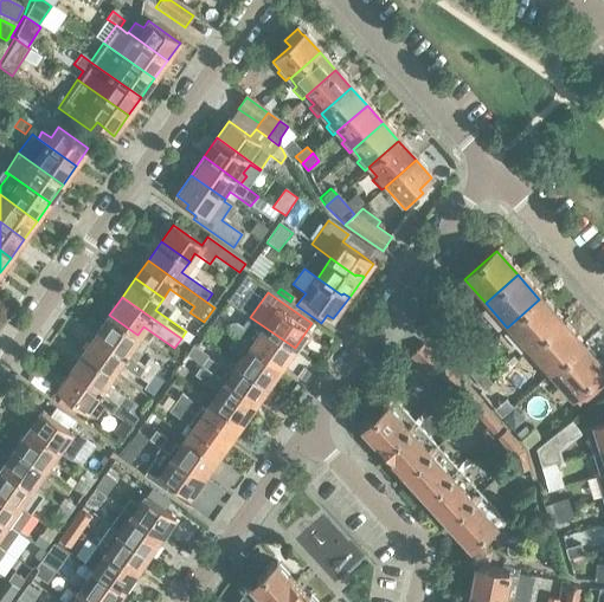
[(528,351),(560,323),(539,299),(507,328),(528,351)]
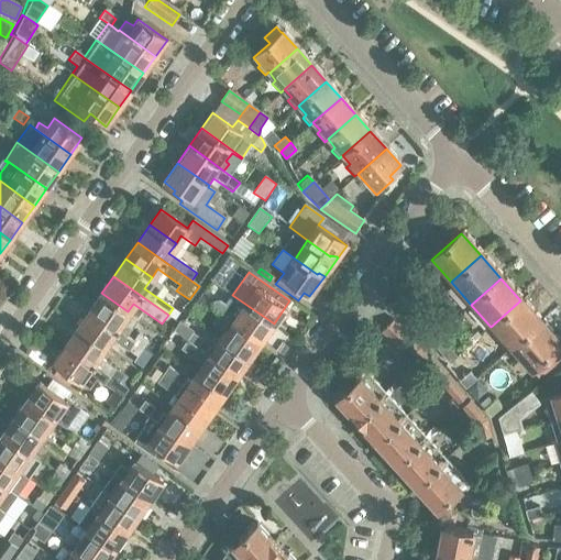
[(101,293),(89,310),(128,337),(140,320),(128,311),(101,293)]
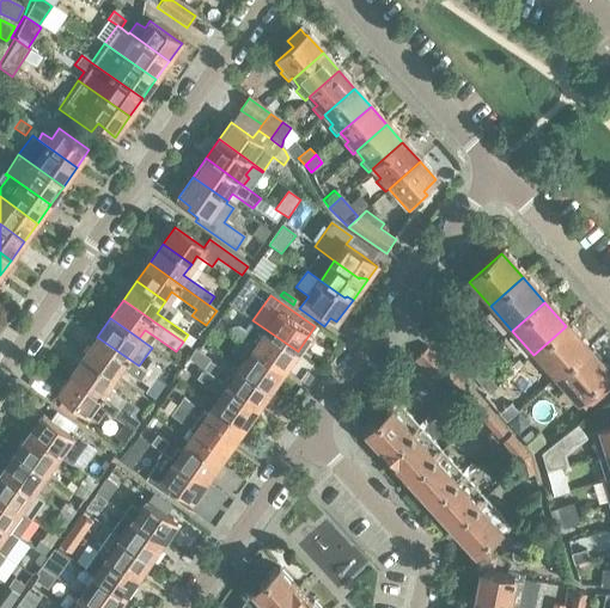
[(241,341),(249,347),(285,370),(298,351),(252,320),(246,330),(241,325),(233,326),(229,332),(241,341)]
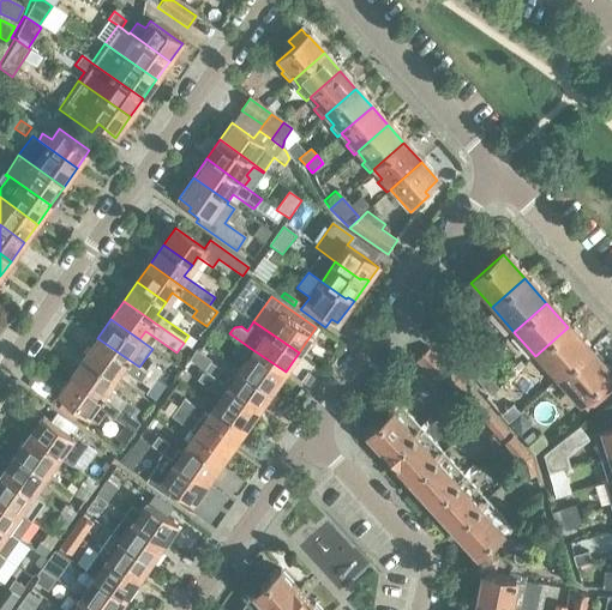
[(219,325),(210,338),(217,343),(226,331),(219,325)]
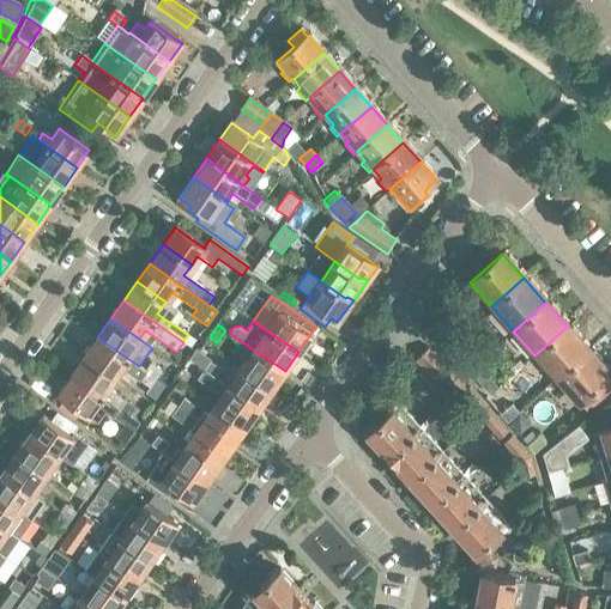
[(431,339),(447,349),(455,338),(440,327),(431,339)]
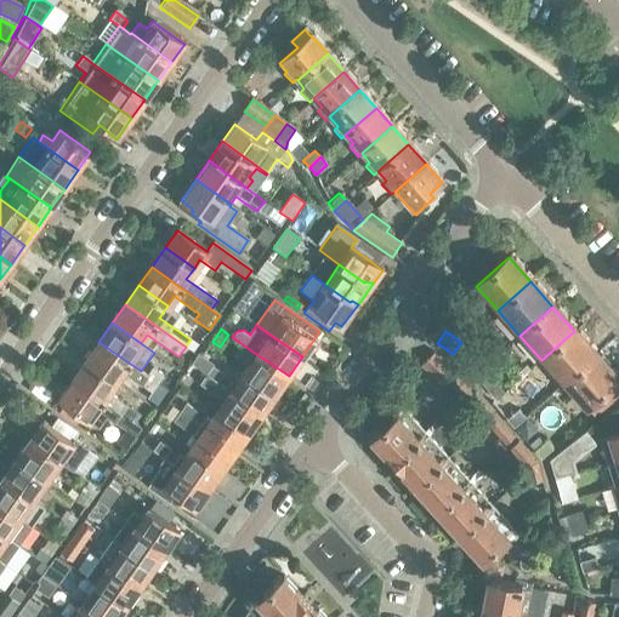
[(596,355),(574,331),(541,360),(563,384),(596,355)]
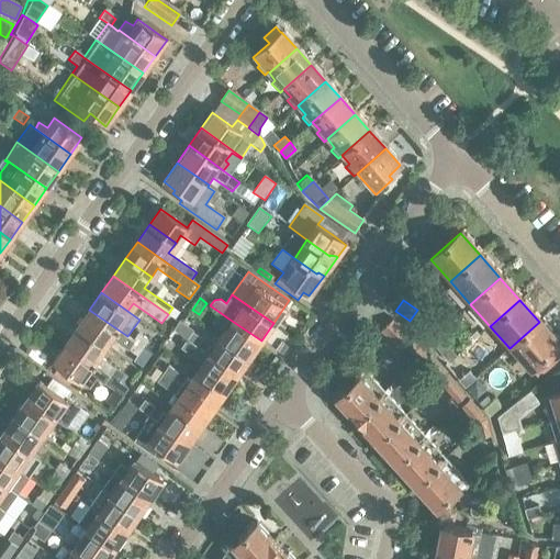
[(127,336),(89,310),(77,327),(103,345),(109,337),(121,346),(127,336)]
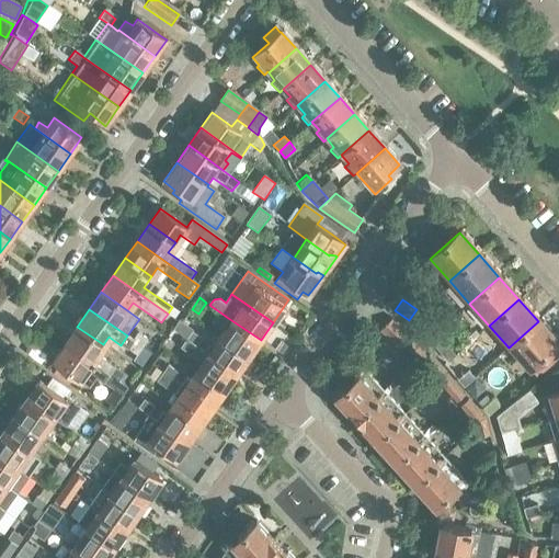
[(228,318),(216,336),(249,356),(261,340),(228,318)]
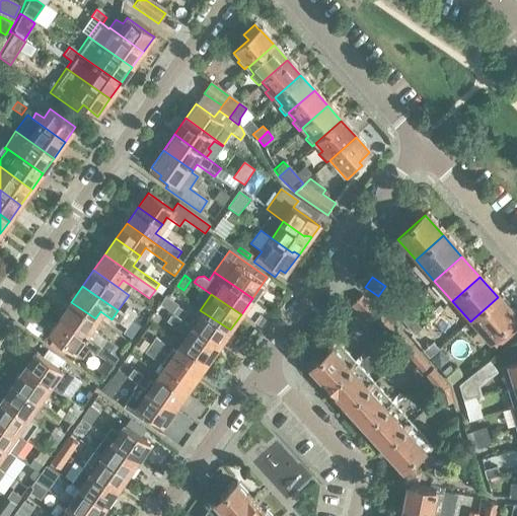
[(372,321),(379,314),(361,297),(351,307),(369,324),(372,321)]
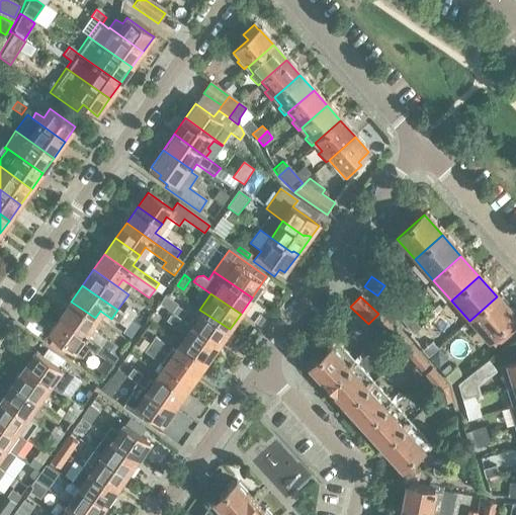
[(488,340),(515,317),(497,296),(469,321),(488,340)]
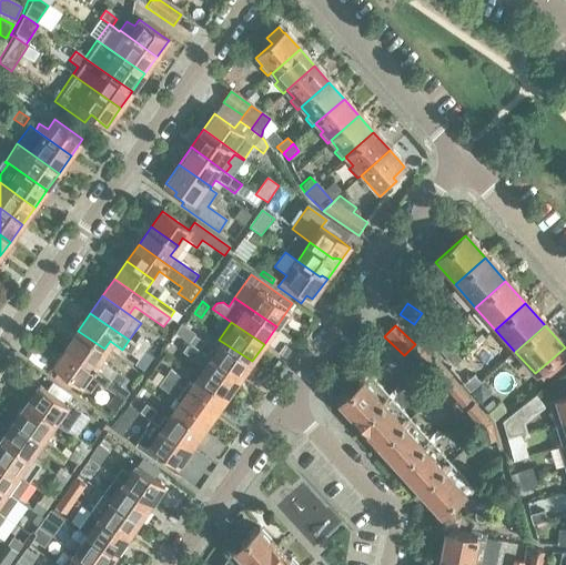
[(425,334),(435,345),(443,339),(433,328),(425,334)]
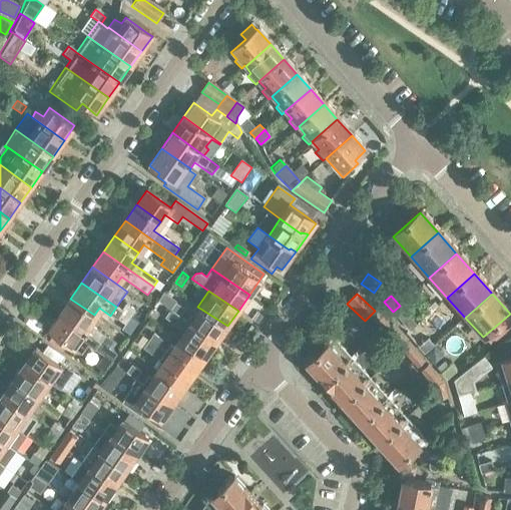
[(70,299),(59,314),(109,351),(114,343),(106,337),(88,324),(94,315),(70,299)]
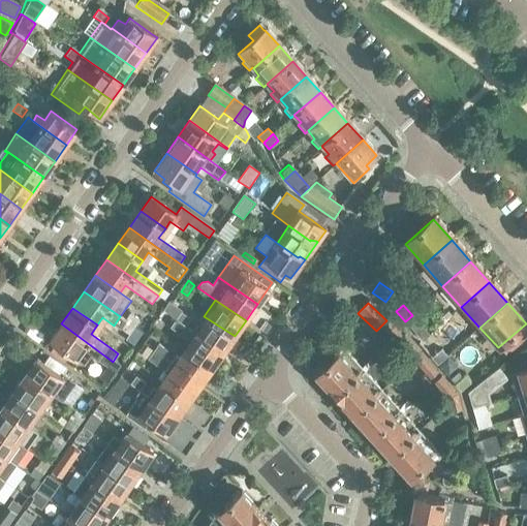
[(175,319),(184,327),(189,319),(180,312),(175,319)]
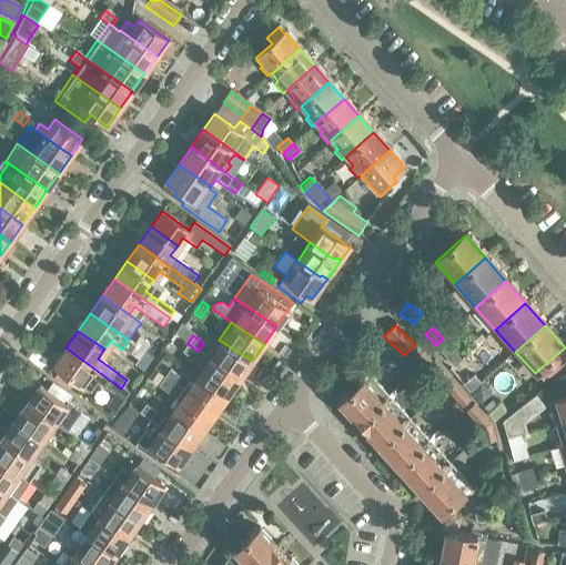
[(134,345),(145,353),(150,345),(140,338),(134,345)]
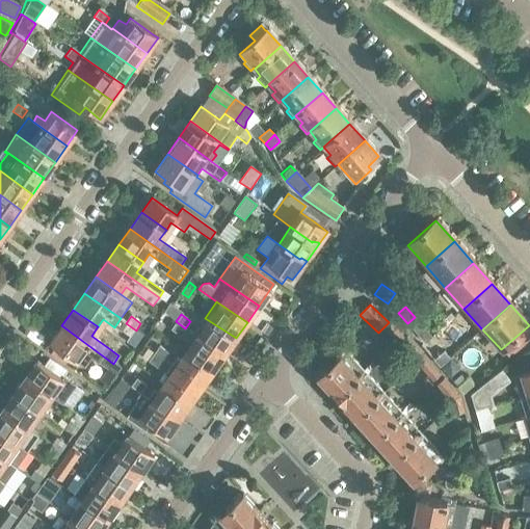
[(193,334),(224,354),(236,338),(205,318),(193,334)]
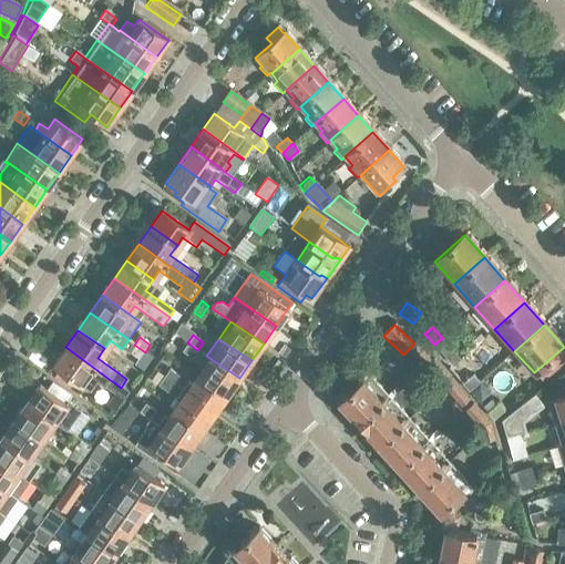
[(204,367),(198,375),(227,395),(239,378),(206,356),(197,350),(187,342),(182,351),(204,367)]
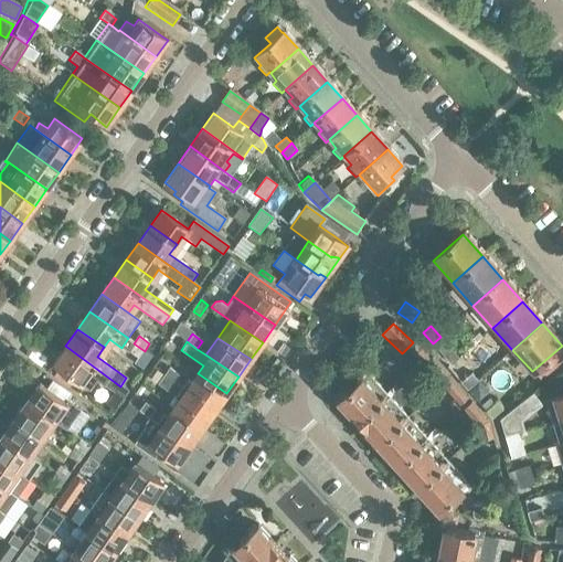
[(418,364),(426,356),(413,342),(405,350),(418,364)]
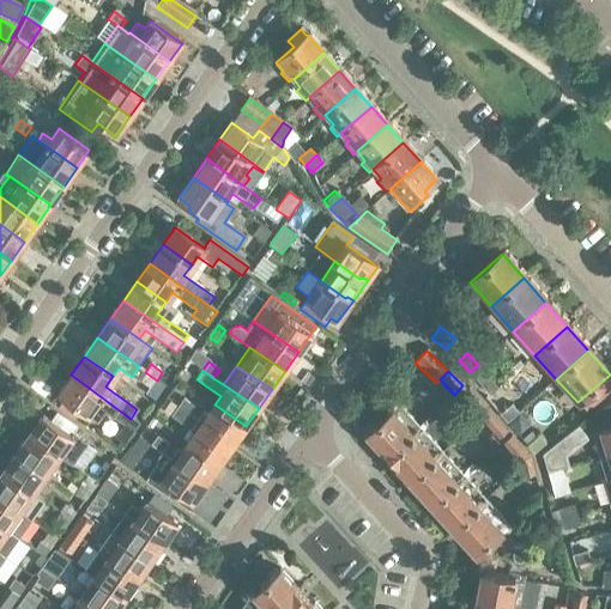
[(157,381),(145,372),(139,382),(150,389),(157,381)]
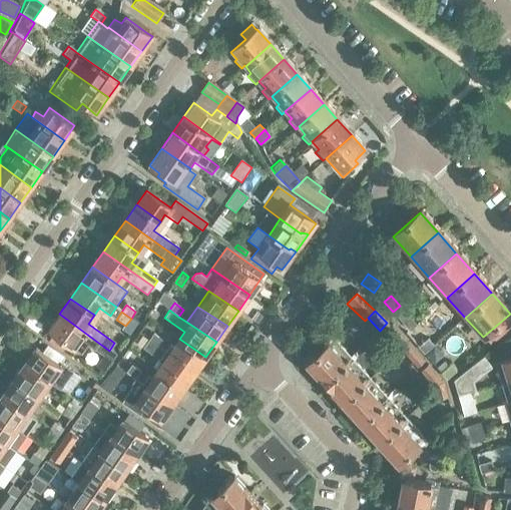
[(109,351),(59,314),(47,332),(71,349),(82,356),(88,348),(95,353),(95,352),(110,363),(116,356),(109,351)]
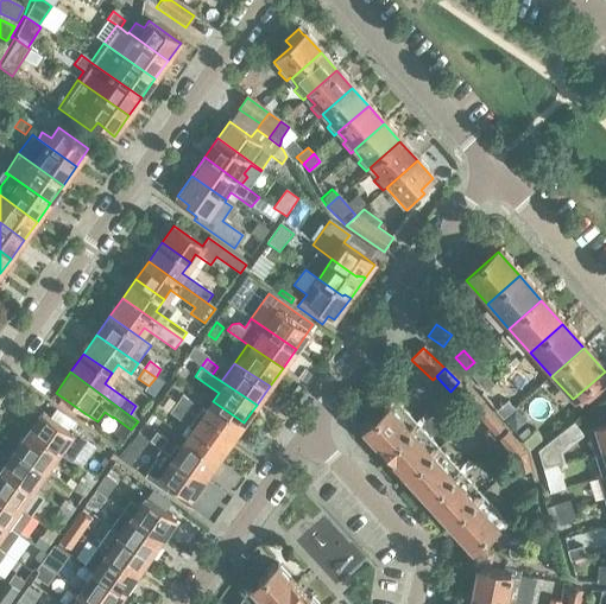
[(477,382),(488,394),(496,386),(485,374),(477,382)]
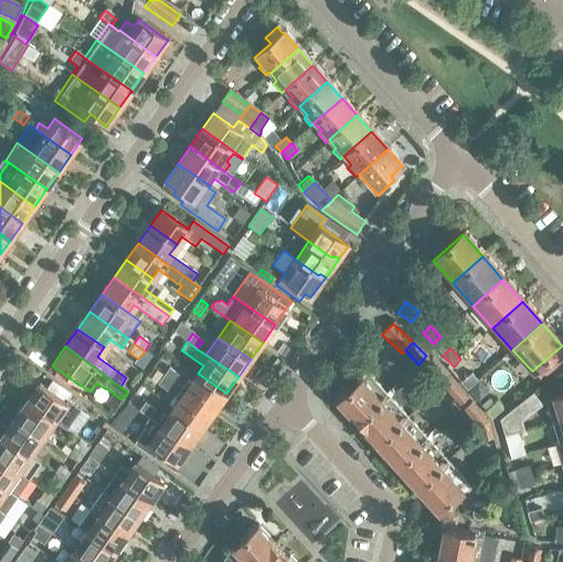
[(469,392),(480,381),(461,359),(460,359),(454,367),(449,370),(469,392)]
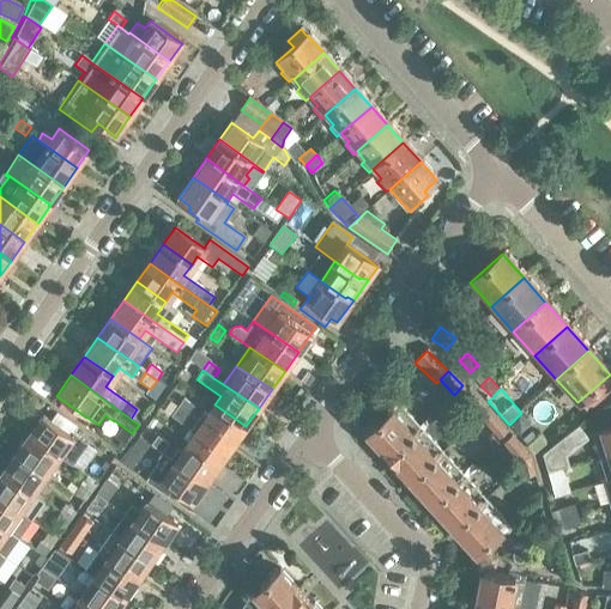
[(477,420),(485,412),(466,390),(458,397),(477,420)]
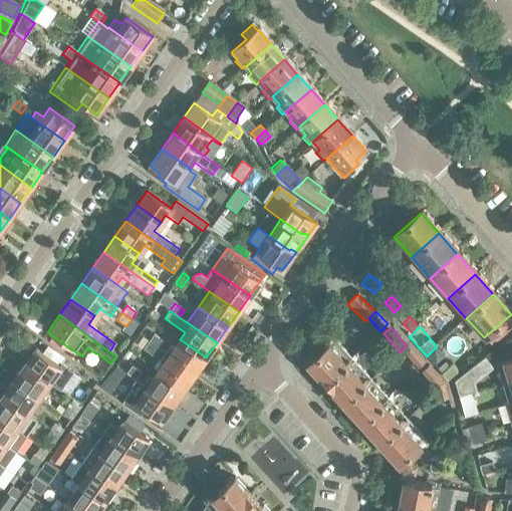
[(154,336),(149,343),(158,350),(164,342),(154,336)]
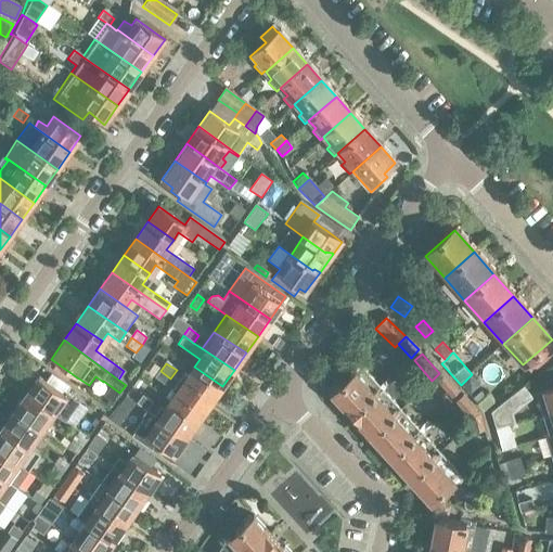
[(168,377),(158,370),(151,364),(144,373),(162,386),(168,377)]
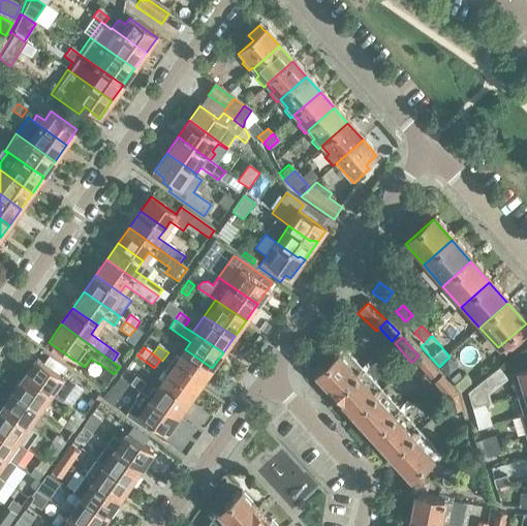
[(175,357),(169,365),(199,385),(212,368),(185,349),(178,359),(175,357)]
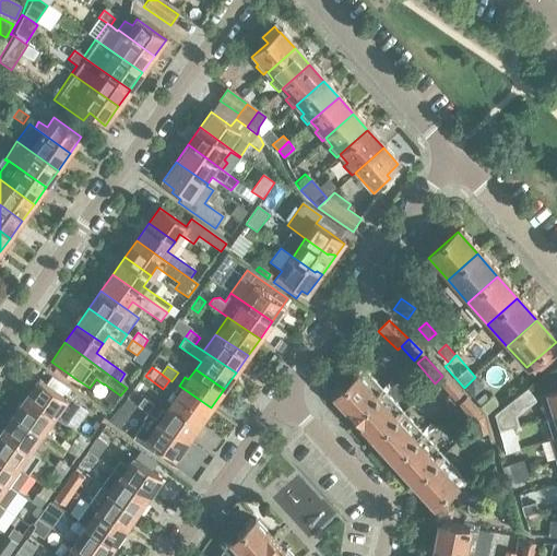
[(334,395),(355,417),(380,392),(363,371),(345,387),(343,385),(335,391),(336,393),(334,395)]
